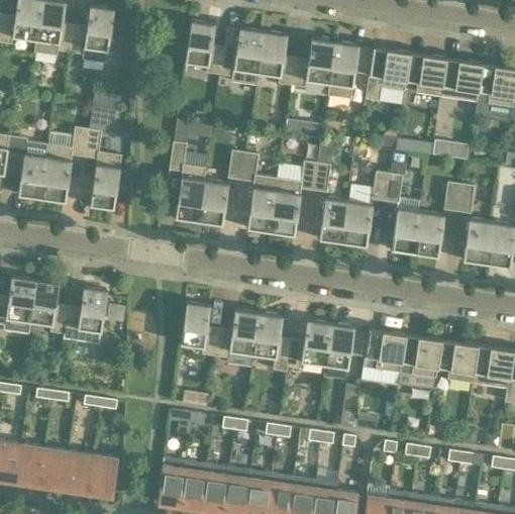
[(17,0),(15,17),(1,14),(0,22),(0,42),(12,45),(13,38),(36,41),(35,54),(40,23),(36,23),(39,0),(17,0)]
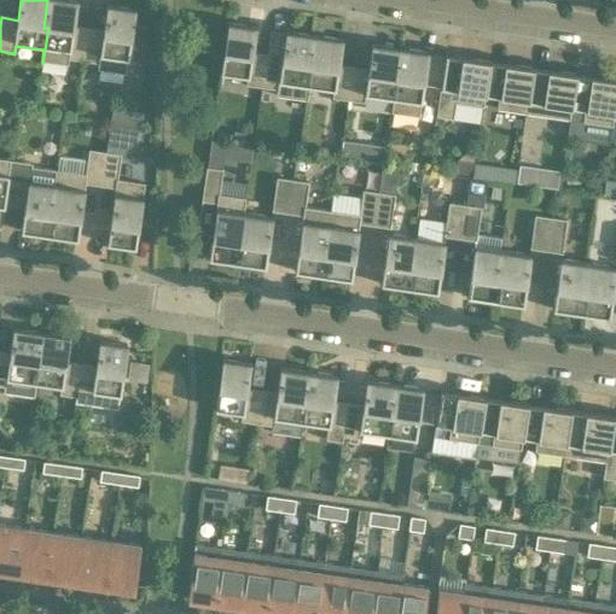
[(48,28),(42,64),(69,68),(70,62),(85,64),(89,30),(75,29),(79,4),(56,0),(47,0),(44,28),(48,28)]
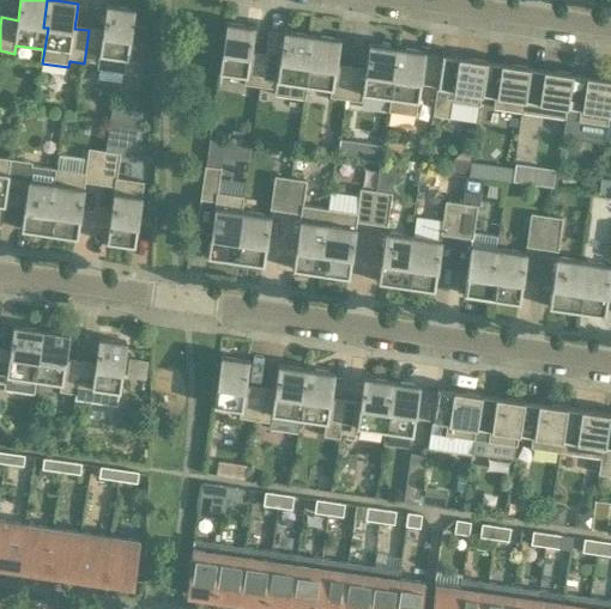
[(89,30),(84,64),(100,66),(98,72),(126,75),(135,12),(108,7),(104,32),(89,30)]
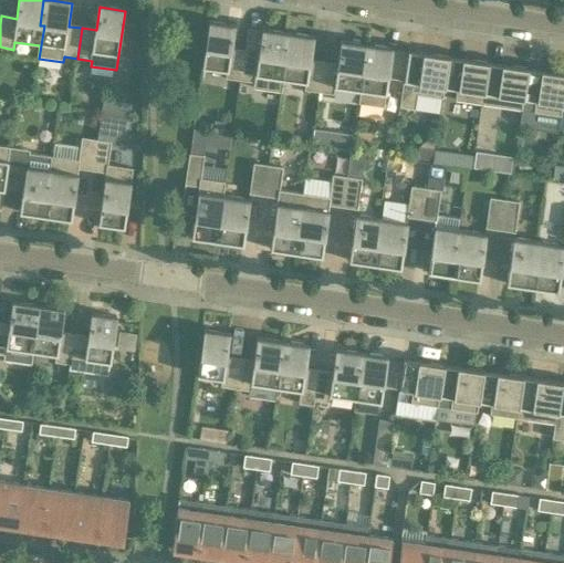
[(227,81),(241,83),(246,52),(232,50),(236,28),(210,23),(202,70),(228,73),(227,81)]
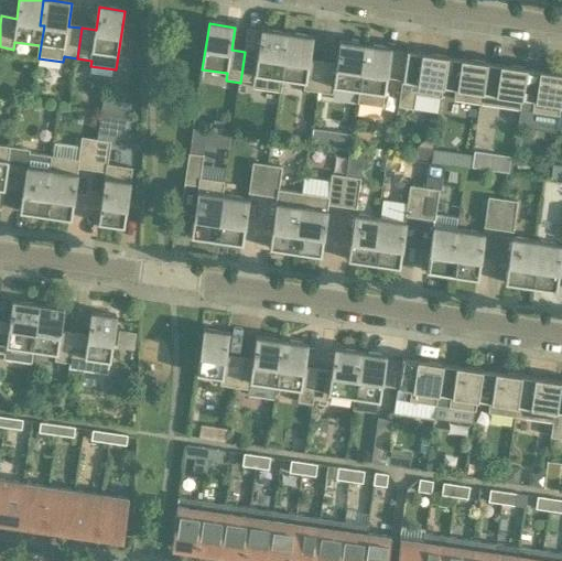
[(259,54),(245,52),(240,83),(254,85),(254,90),(281,94),(285,62),(281,61),(285,34),(262,31),(259,54)]
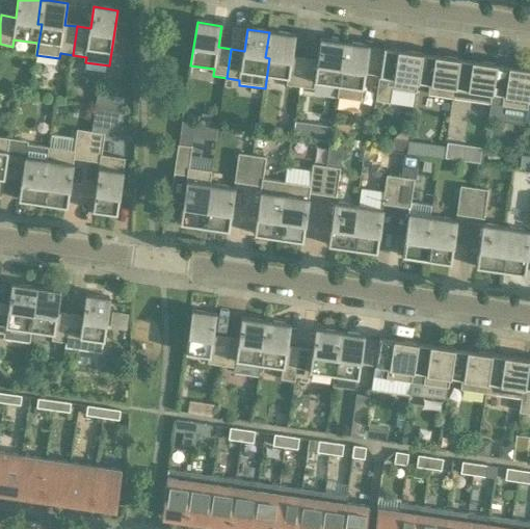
[(269,58),(265,88),(265,89),(267,77),(288,80),(287,87),(300,89),(305,60),(292,58),(295,36),(269,32),(265,57),(269,58)]
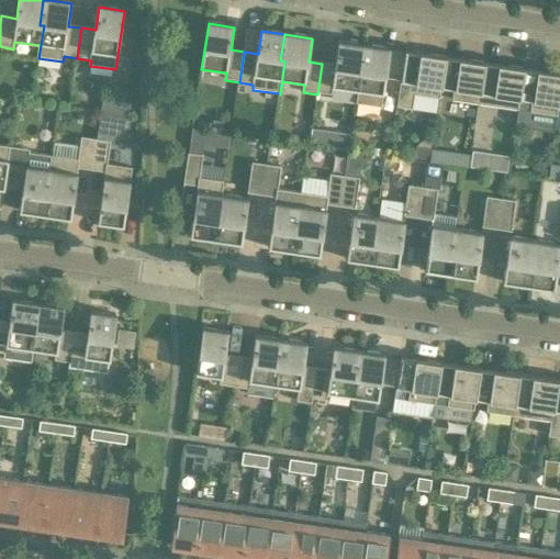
[(336,65),(322,64),(317,94),(332,97),(333,88),(358,92),(357,105),(358,105),(362,73),(358,71),(362,46),(339,43),(336,65)]
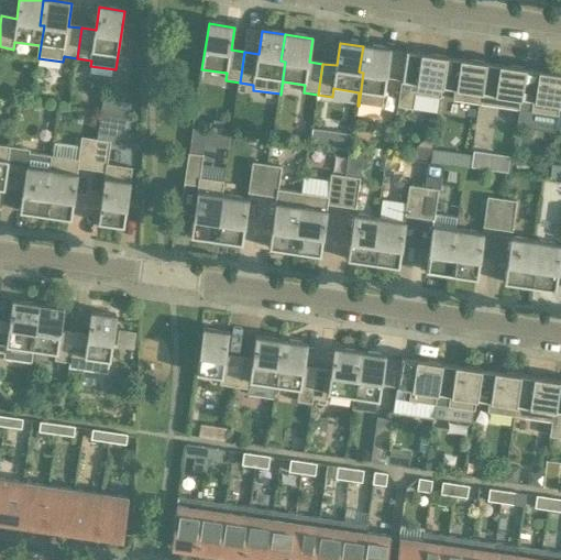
[(392,51),(363,46),(359,72),(363,73),(359,106),(383,109),(386,80),(403,83),(406,55),(391,53),(392,51)]
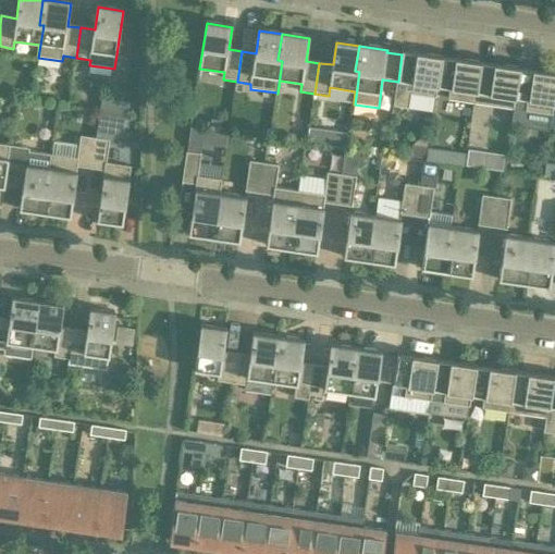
[(403,52),(402,54),(398,82),(394,108),(409,110),(411,96),(435,99),(442,58),(403,52)]
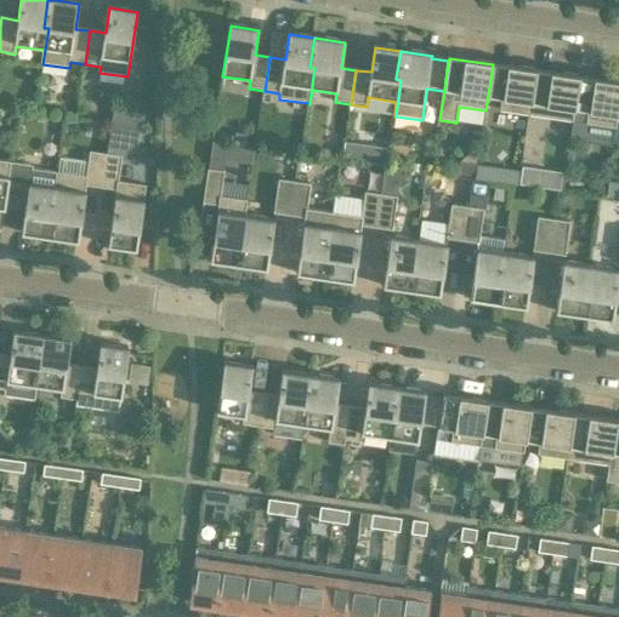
[(537,70),(493,64),(486,110),(487,110),(489,98),(503,100),(501,113),(529,116),(537,70)]
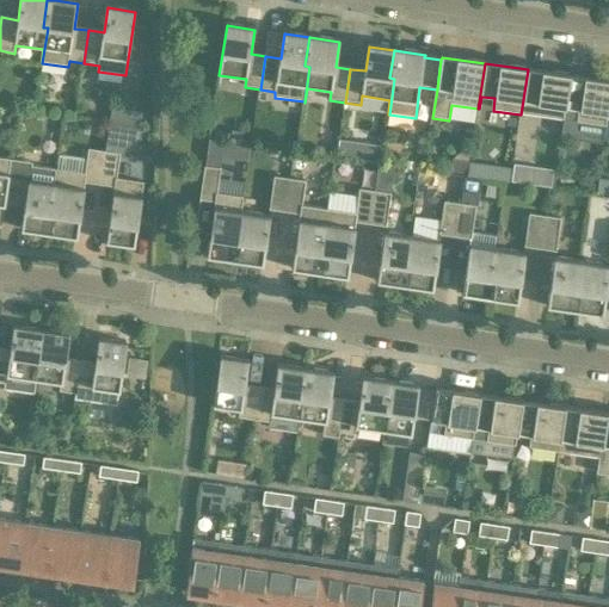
[(570,75),(528,69),(521,115),(564,122),(570,75)]
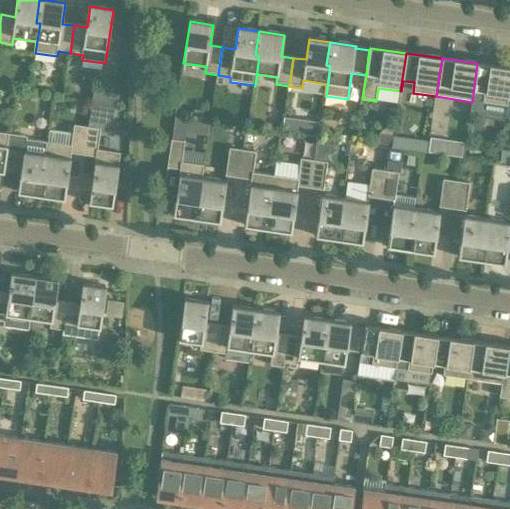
[(509,68),(477,63),(472,102),(474,91),(485,93),(484,103),(507,107),(509,91),(509,68)]
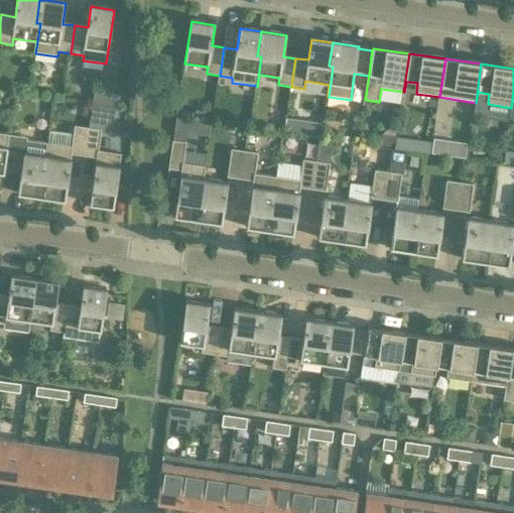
[(94,107),(90,130),(102,132),(102,133),(115,125),(117,111),(94,107)]
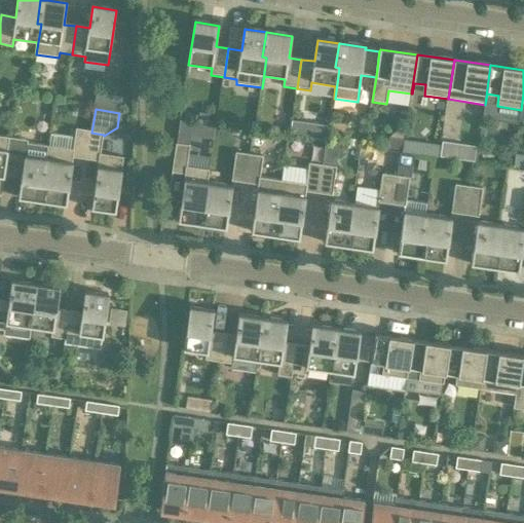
[(328,134),(329,124),(297,121),(296,131),(328,134)]
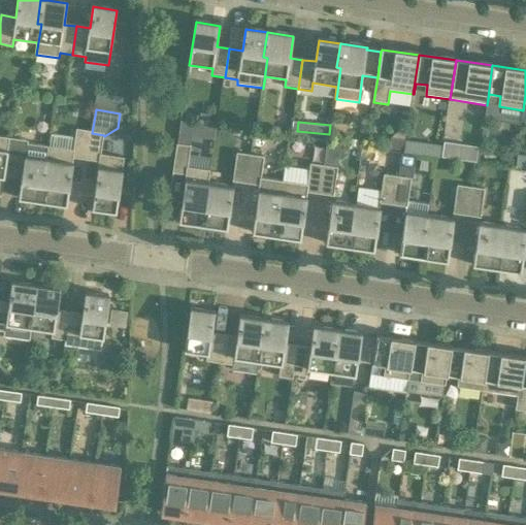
[(218,128),(205,126),(204,140),(216,141),(218,128)]
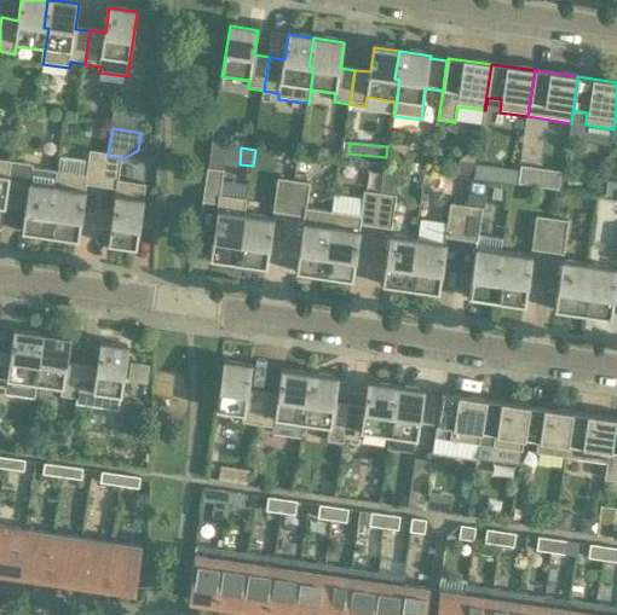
[(87,178),(58,174),(52,215),(57,216),(53,239),(79,243),(87,187),(102,189),(107,156),(91,154),(87,178)]
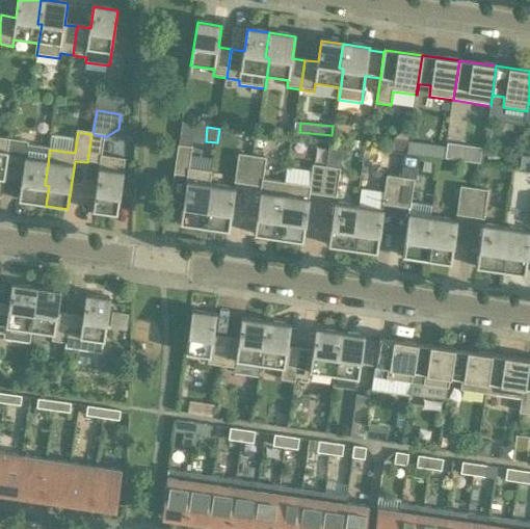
[(91,134),(87,162),(100,164),(93,213),(117,216),(126,160),(102,157),(105,137),(105,136),(93,134),(91,134)]
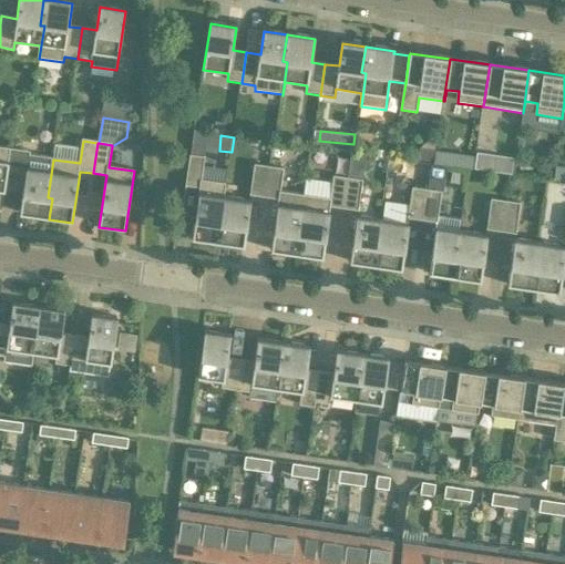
[(0,212),(2,213),(4,191),(10,150),(0,147),(0,212)]
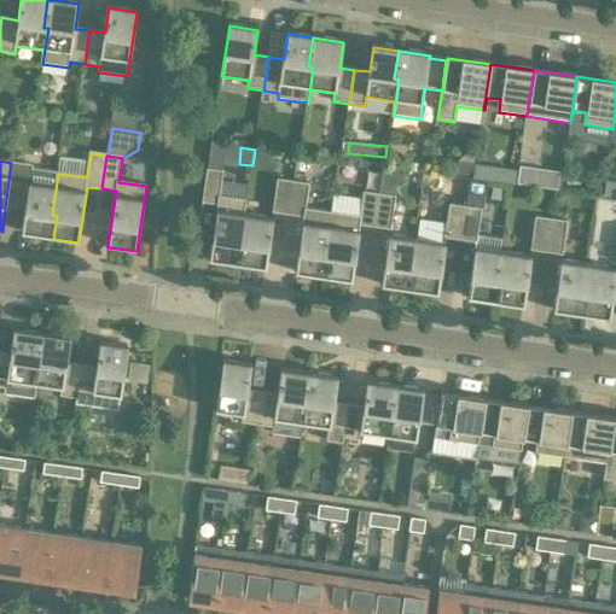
[(34,167),(11,163),(5,208),(25,211),(22,234),(53,239),(57,216),(52,215),(58,174),(33,170),(34,167)]
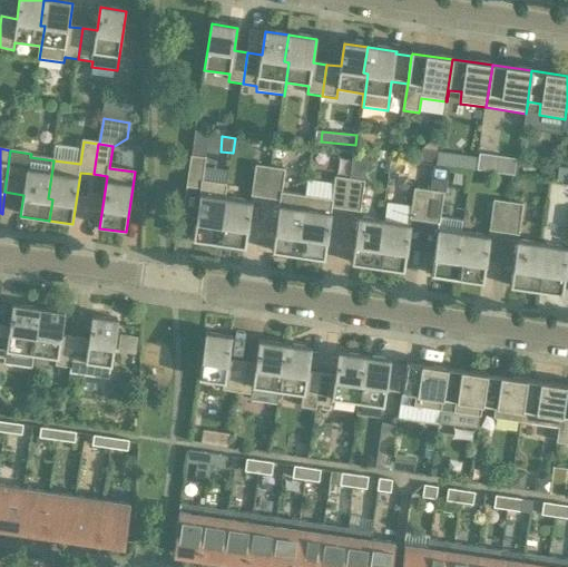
[(439,155),(438,167),(449,168),(450,156),(439,155)]
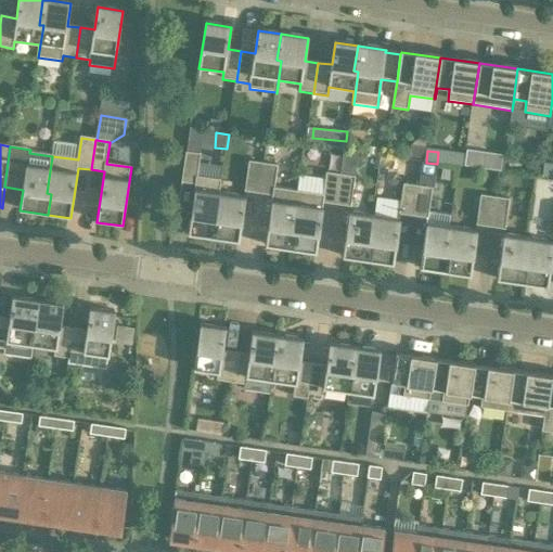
[(476,169),(478,153),(467,152),(465,168),(476,169)]
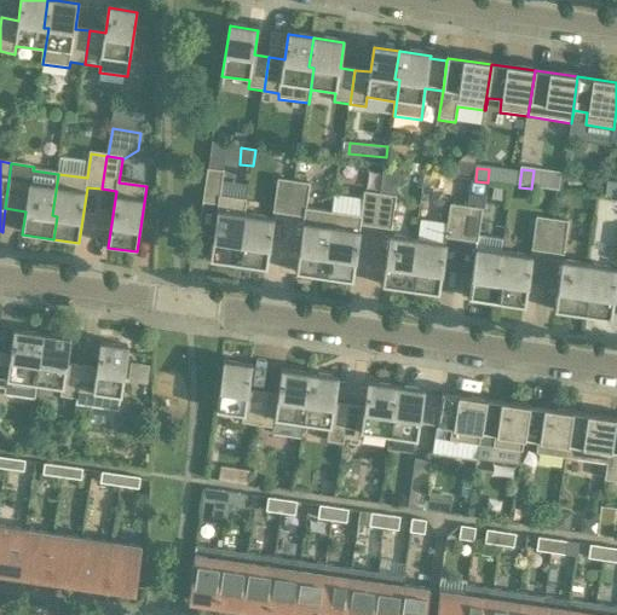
[(211,262),(242,267),(244,245),(240,244),(247,202),(221,198),(225,173),(208,170),(203,204),(219,207),(211,262)]
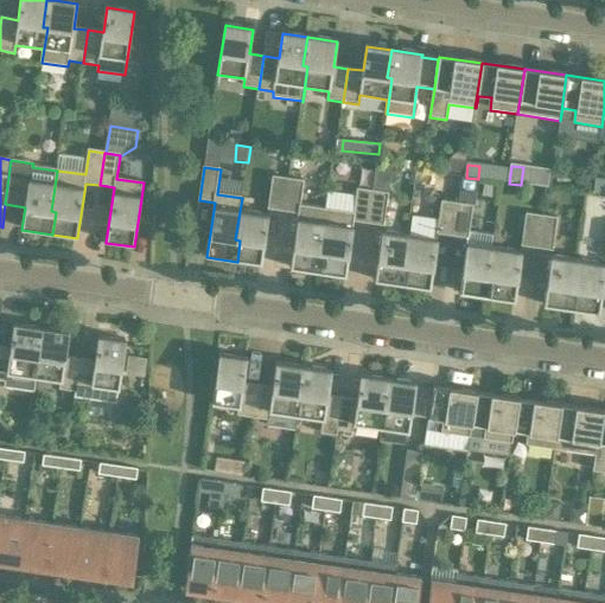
[(268,210),(285,212),(290,180),(273,178),(268,210)]
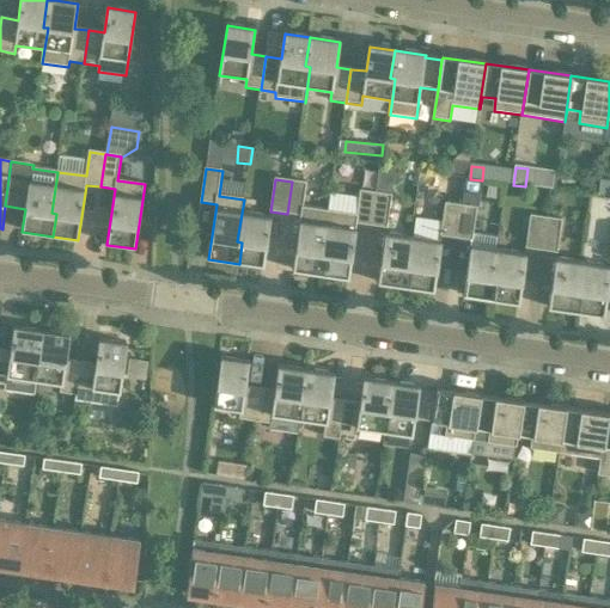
[(307,184),(292,182),(287,214),(302,216),(293,271),(324,276),(328,255),(322,255),(329,212),(304,208),(307,184)]
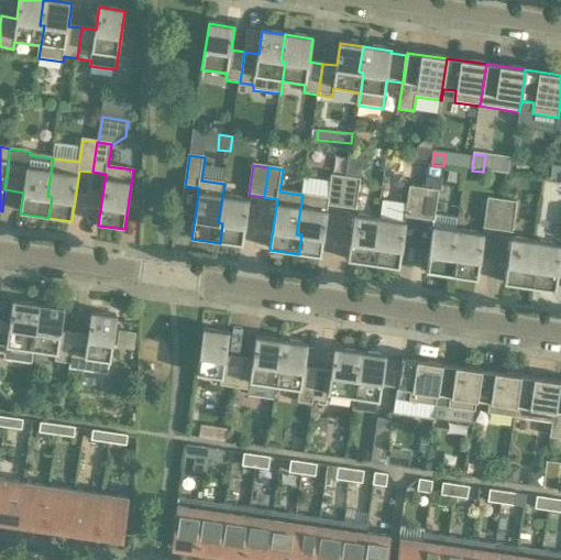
[(301,234),(298,254),(321,257),(329,207),(342,209),(347,178),(332,176),(329,199),(303,195),(296,234),(301,234)]
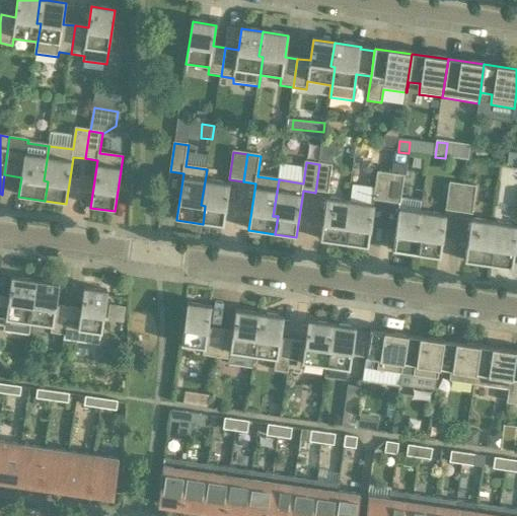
[(331,166),(319,164),(315,193),(327,194),(331,166)]
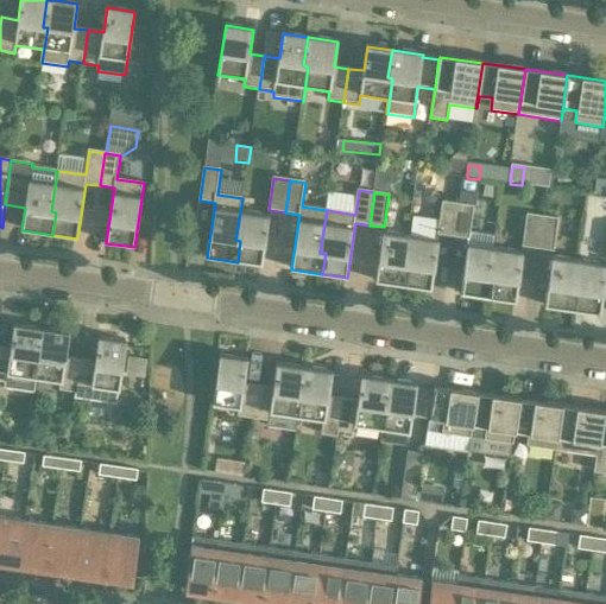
[(240,241),(238,262),(262,266),(269,216),(241,213),(242,198),(235,240),(240,241)]
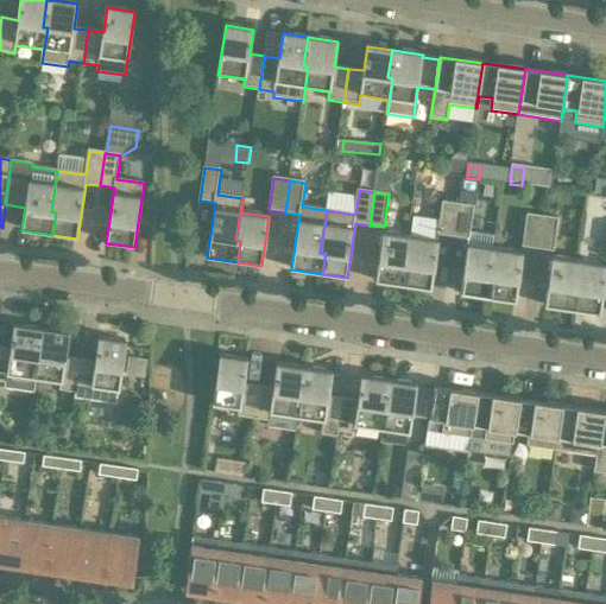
[(440,236),(454,237),(459,205),(444,203),(440,236)]
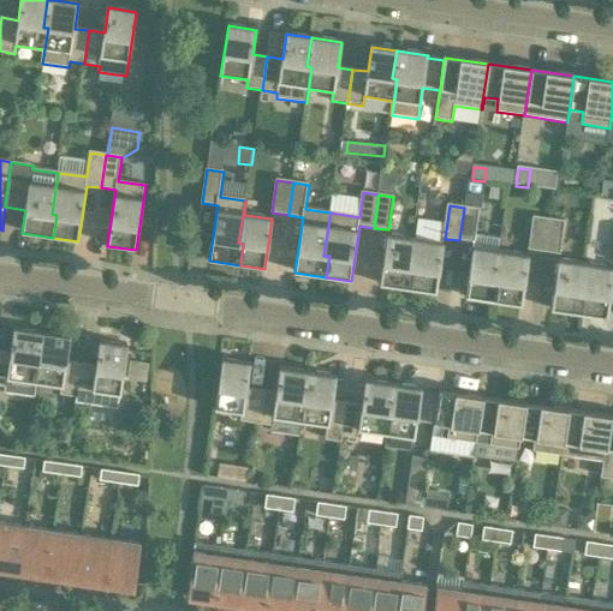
[(464,208),(459,240),(474,243),(478,209),(464,208)]
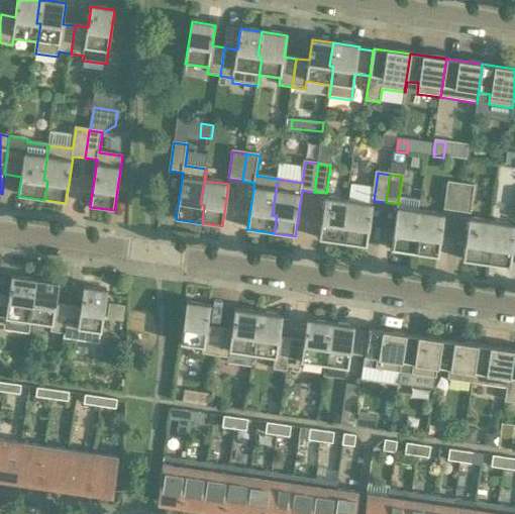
[(445,211),(457,213),(461,185),(449,183),(445,211)]
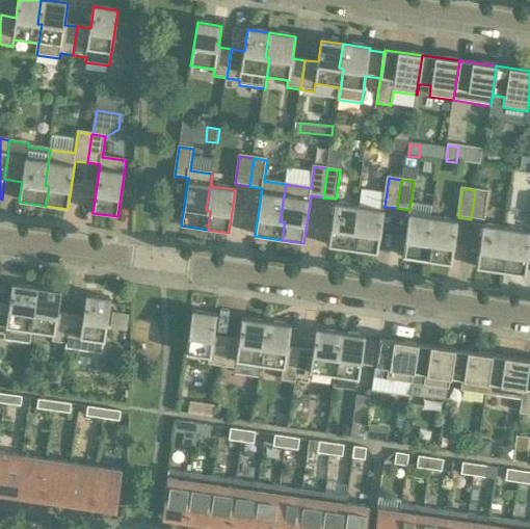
[(475,190),(471,219),(484,221),(488,192),(475,190)]
